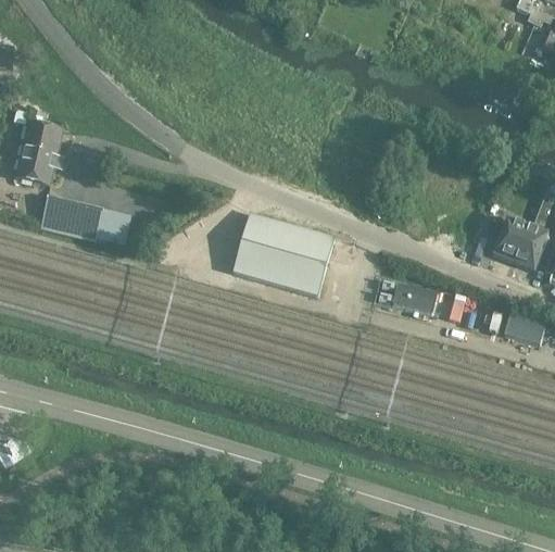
[(518,0),(515,8),(529,14),(526,21),(534,25),(540,12),(541,13),(545,1),(541,0),(518,0)]
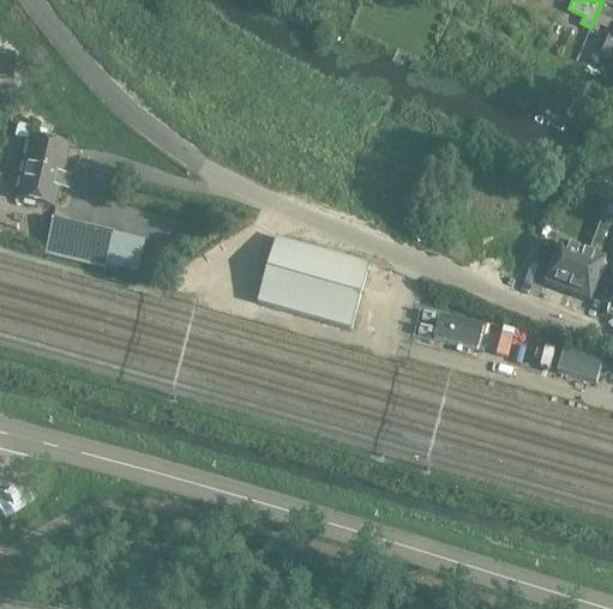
[(612,22),(612,0),(598,0),(602,1),(598,14),(596,13),(590,28),(595,30),(599,23),(606,26),(608,20),(612,22)]
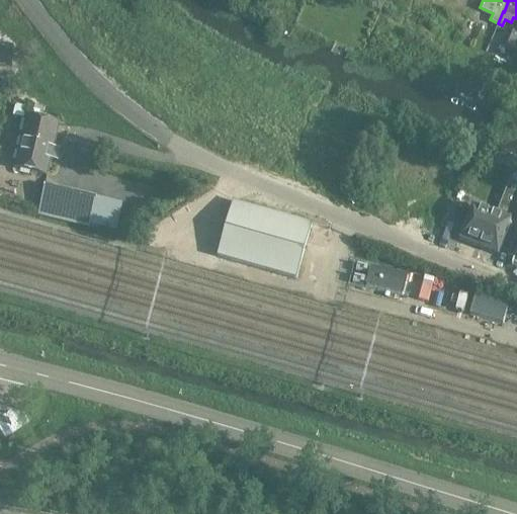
[(510,49),(516,33),(516,31),(506,26),(498,43),(510,49)]
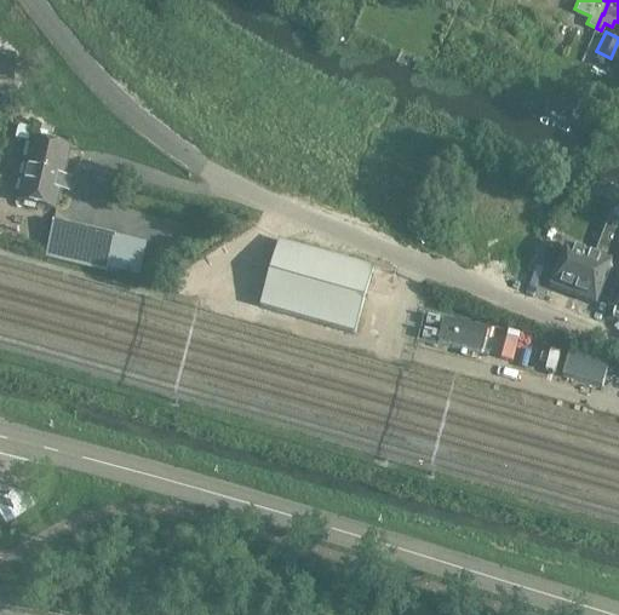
[(53,207),(62,173),(69,145),(30,136),(16,199),(53,207)]
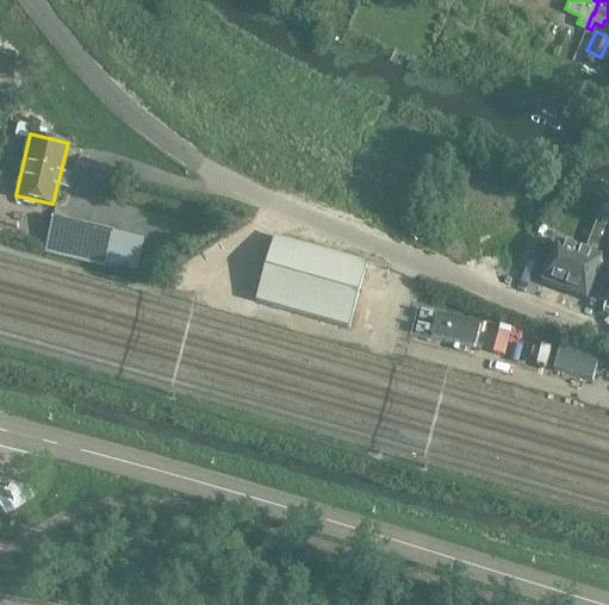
[(608,212),(598,209),(582,249),(555,238),(539,278),(585,297),(601,256),(598,255),(601,250),(608,253),(608,212)]
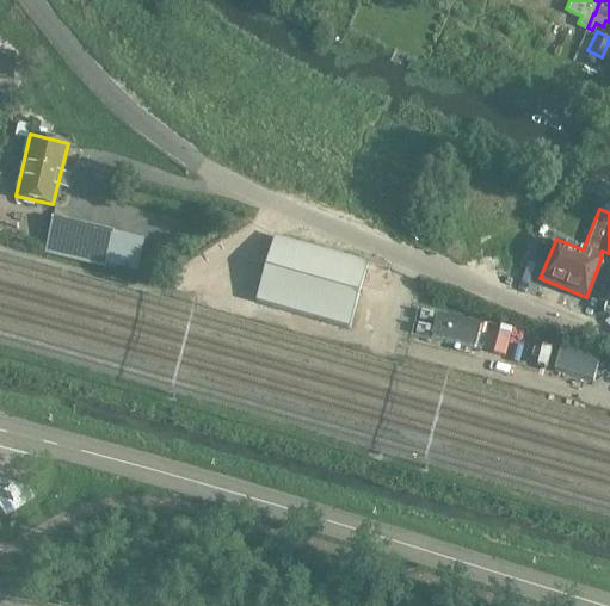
[(114,228),(112,228),(51,214),(42,251),(105,265),(114,228)]
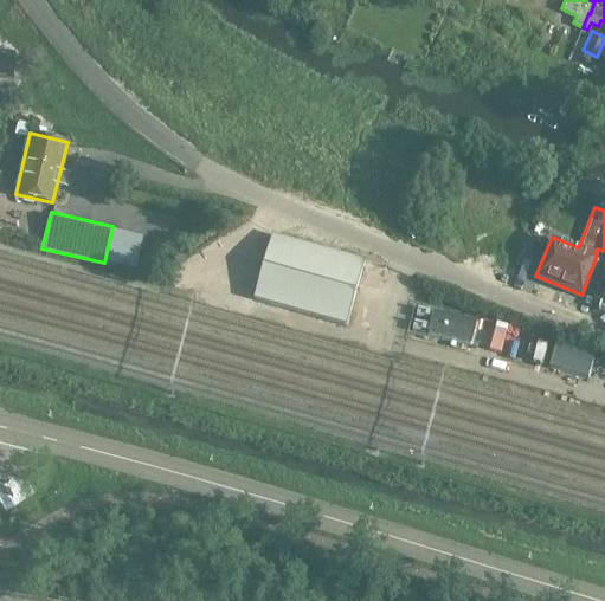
[(362,258),(361,257),(272,232),(253,296),(345,322),(362,258)]
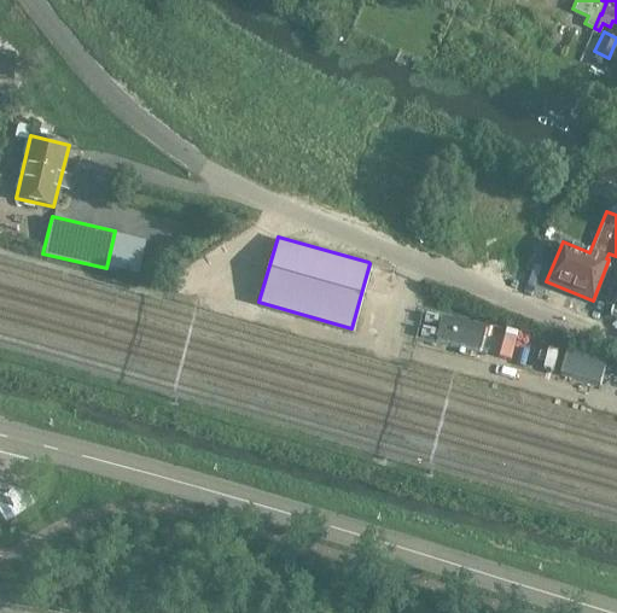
[(616,274),(606,303),(616,308),(616,309),(616,308),(616,274)]
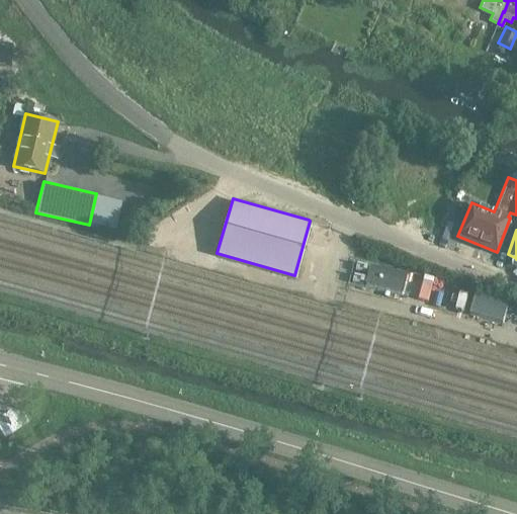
[(406,272),(369,263),(368,264),(364,282),(364,284),(401,292),(402,292),(407,273),(406,272)]
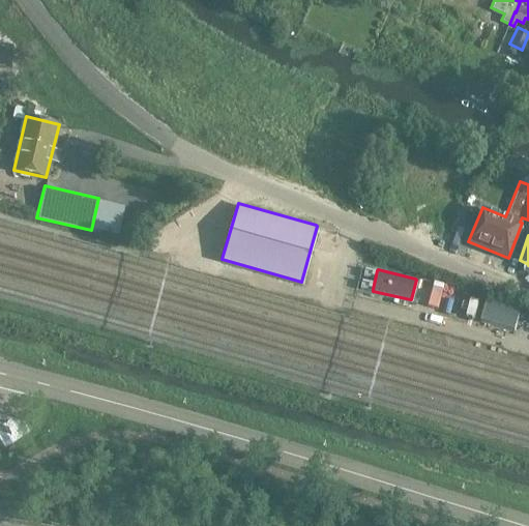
[(512,328),(519,310),(485,300),(479,319),(512,328)]
